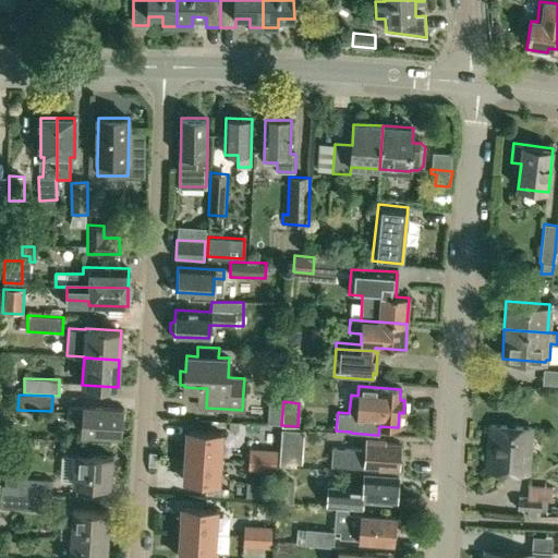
[(68,419),(82,420),(82,433),(120,435),(121,409),(83,407),(83,405),(68,404),(68,419)]
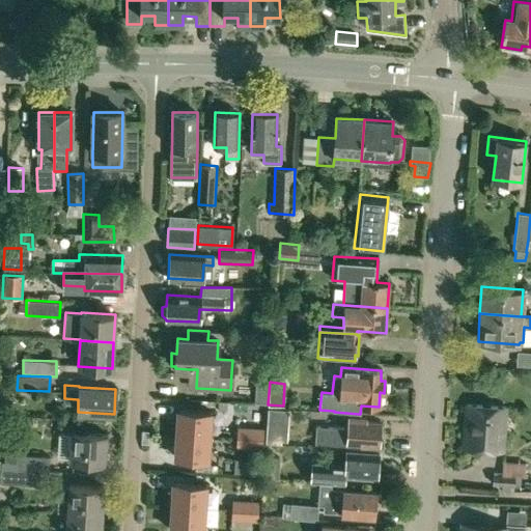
[(506,407),(467,404),(464,448),(503,451),(506,407)]
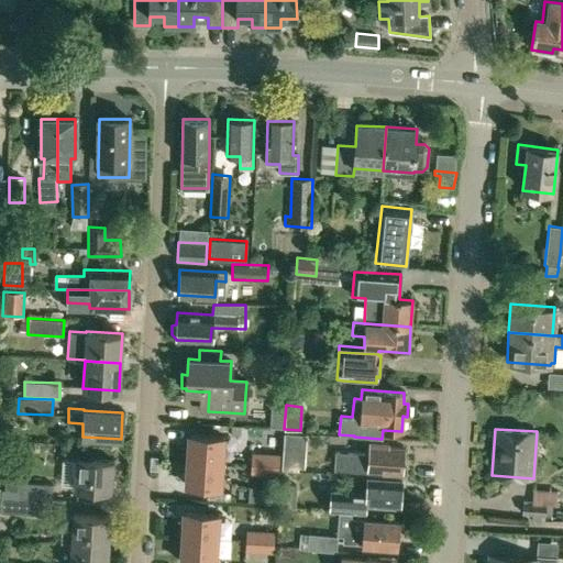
[(284,432),(283,468),(304,471),(306,433),(284,432)]
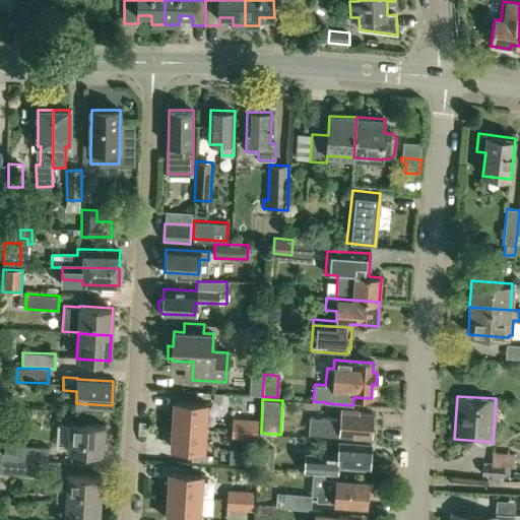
[(174,401),(173,425),(205,427),(206,403),(174,401)]
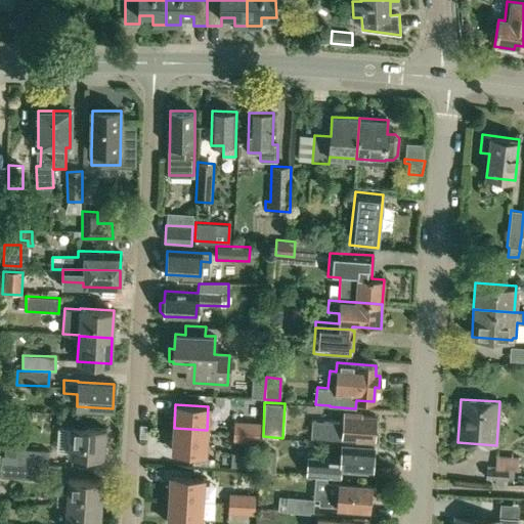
[(343,440),(343,437),(375,439),(376,416),(361,415),(361,411),(343,411),(343,424),(312,423),(311,438),(343,440)]
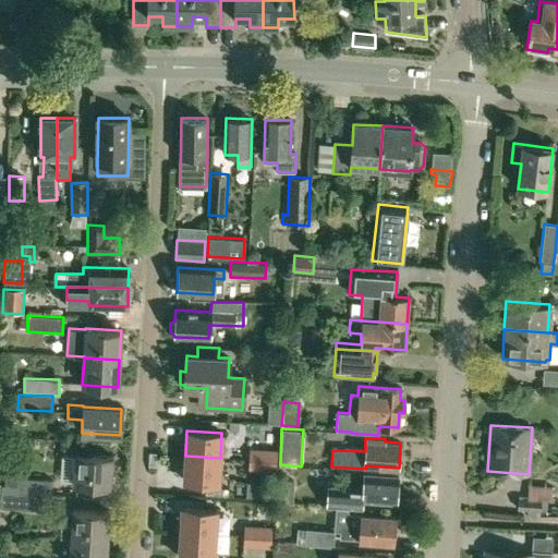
[(250,449),(249,460),(276,461),(277,451),(250,449)]
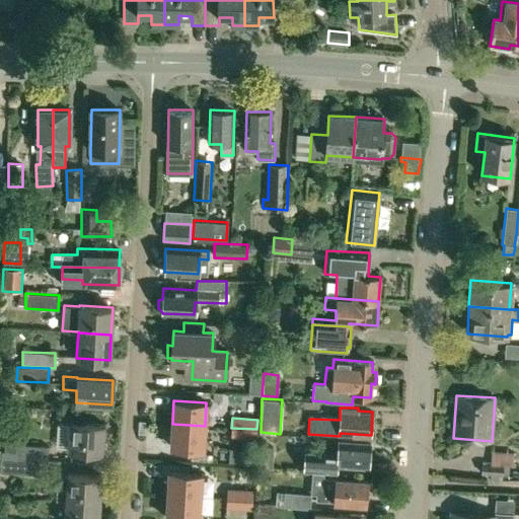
[(101,451),(103,425),(71,423),(70,424),(58,423),(56,446),(69,447),(69,449),(101,451)]
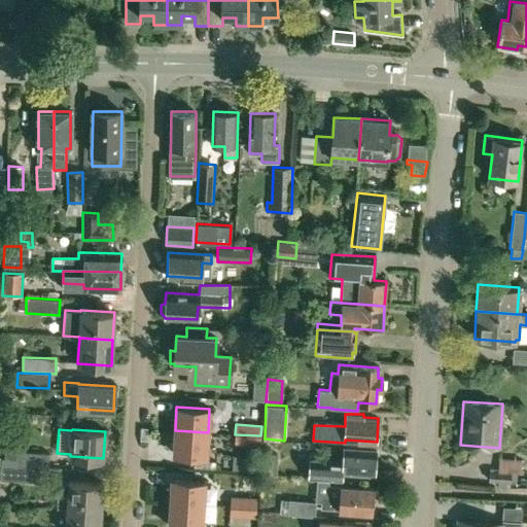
[(206,456),(208,432),(175,430),(173,455),(206,456)]
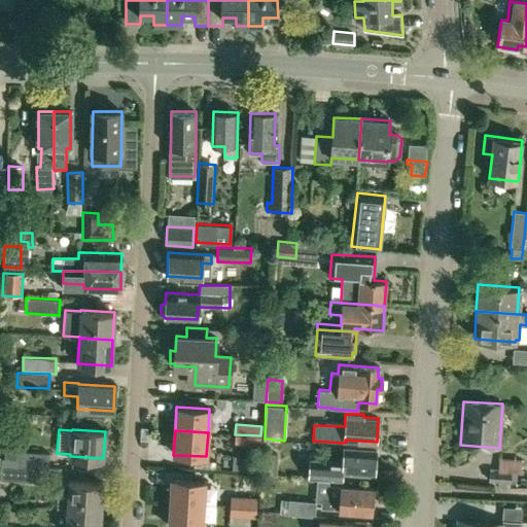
[(260,447),(260,435),(235,434),(235,444),(260,447)]
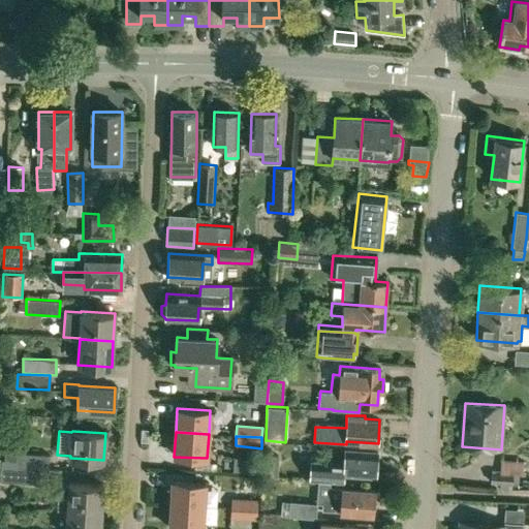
[(343,474),(376,476),(377,452),(344,449),(344,463),(310,460),(309,479),(342,483),(343,474)]
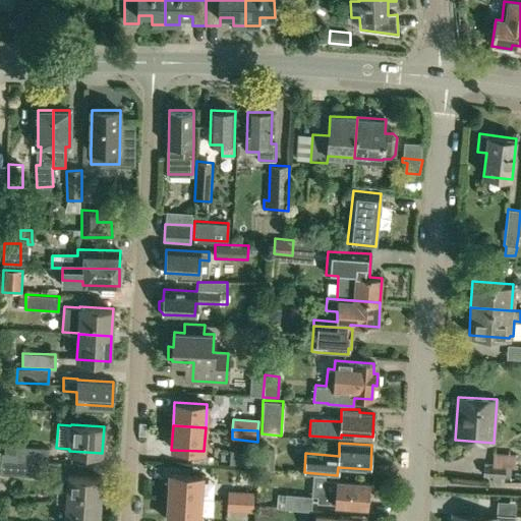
[(48,463),(49,448),(21,447),(6,447),(6,453),(0,453),(0,460),(48,463)]
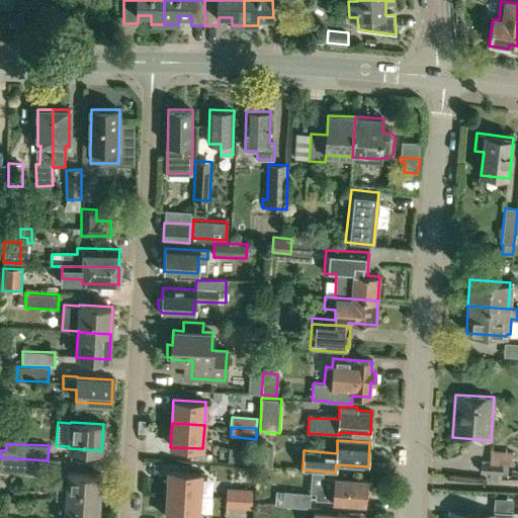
[(254,444),(253,467),(271,467),(272,445),(254,444)]
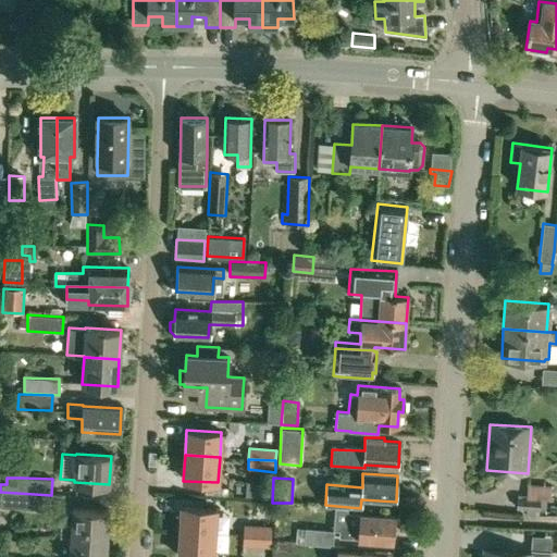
[(50,510),(51,495),(0,492),(0,506),(0,507),(50,510)]
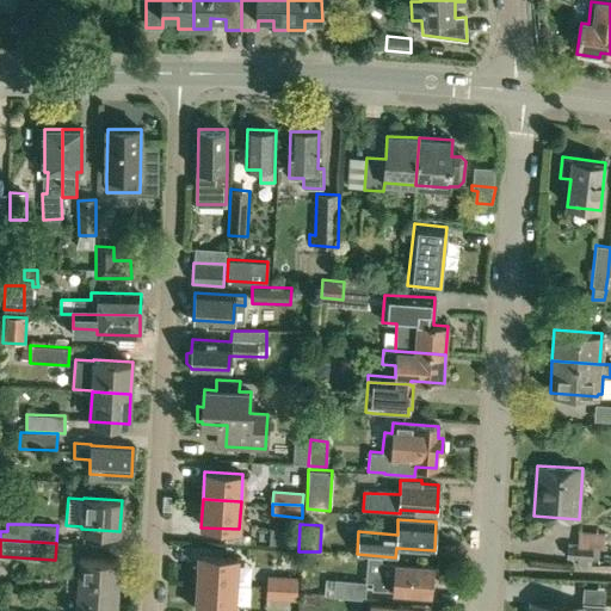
[(567,545),(567,556),(578,557),(591,559),(592,547),(578,545),(567,545)]
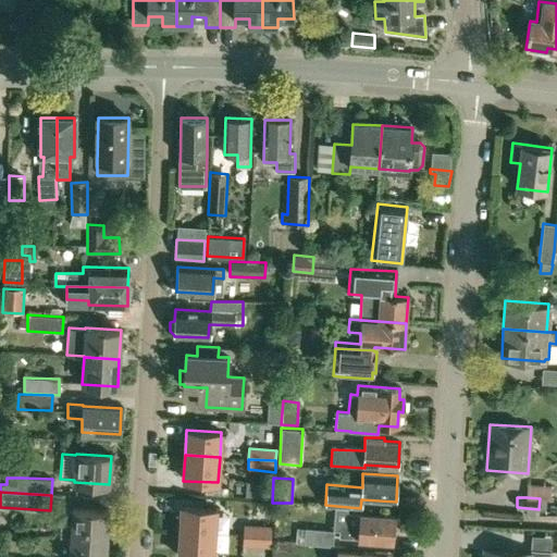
[(182,506),(181,532),(215,534),(217,508),(182,506)]
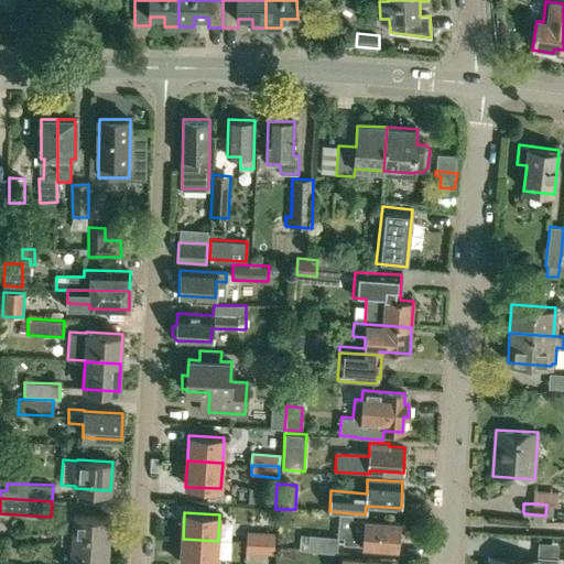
[(61,543),(72,544),(108,546),(109,518),(74,516),(73,531),(61,530),(61,543)]
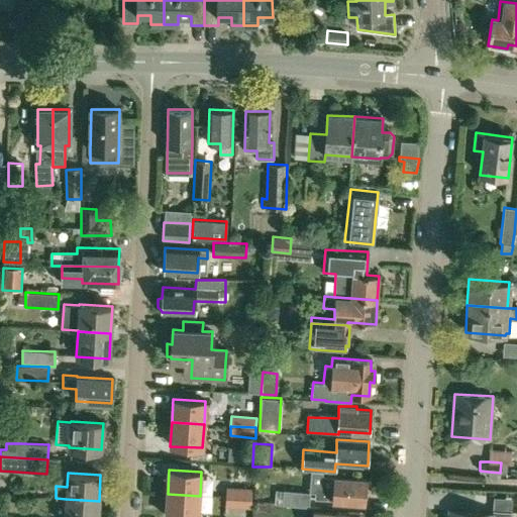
[(314,499),(332,500),(365,502),(366,479),(333,476),(322,476),(322,488),(315,487),(314,499)]
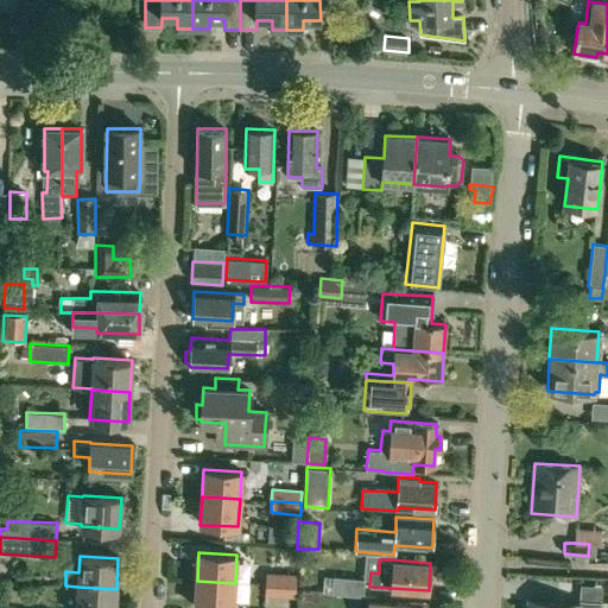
[(266,572),(265,586),(296,587),(296,575),(266,572)]
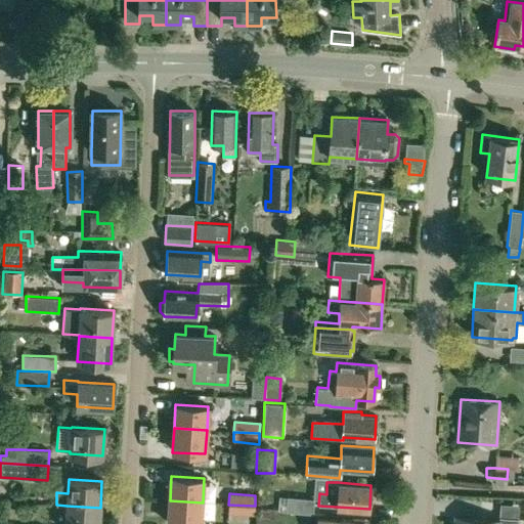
[(278,511),(286,512),(313,514),(314,498),(288,496),(287,496),(279,496),(278,511)]
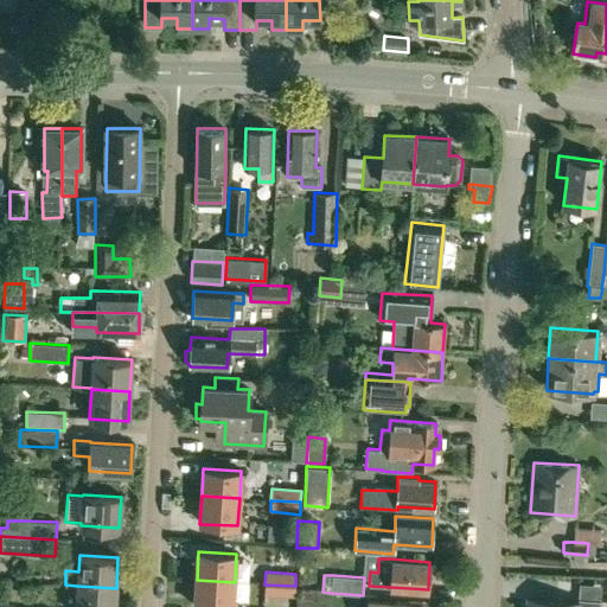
[(195,606),(232,606),(235,582),(197,580),(195,606)]
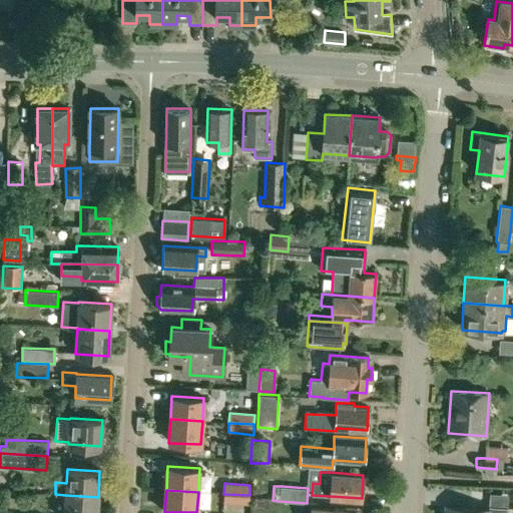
[(248,505),(249,495),(223,494),(222,503),(248,505)]
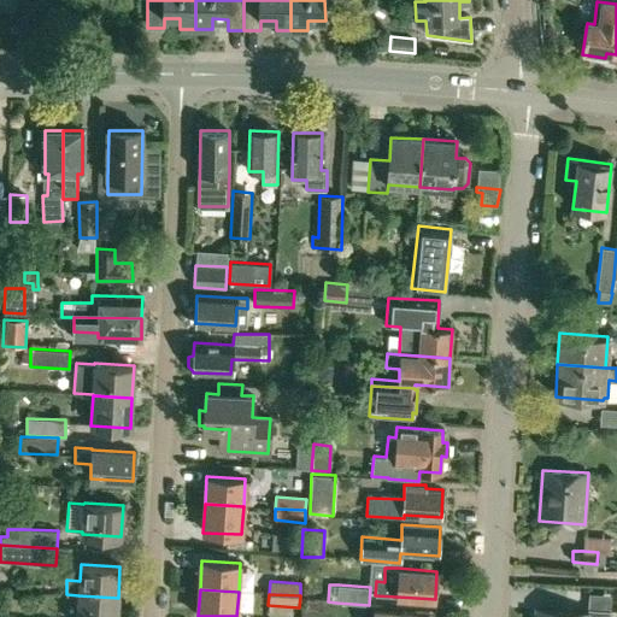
[(116,616),(118,598),(78,595),(77,616),(116,616)]
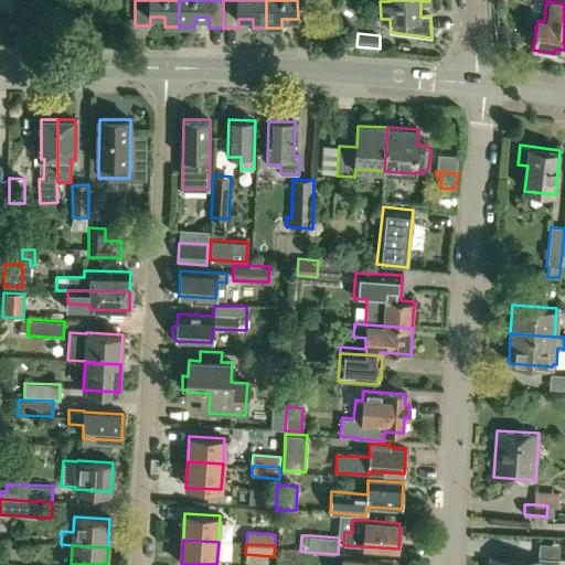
[(230,547),(228,564),(241,564),(243,548),(230,547)]
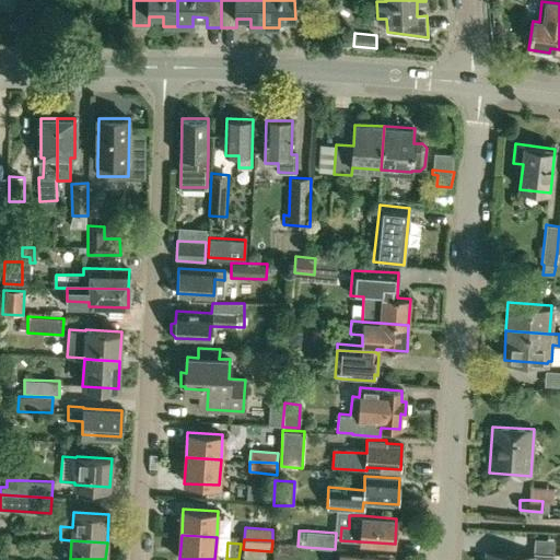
[(487,552),(486,559),(552,559),(553,551),(534,549),(534,556),(487,552)]
